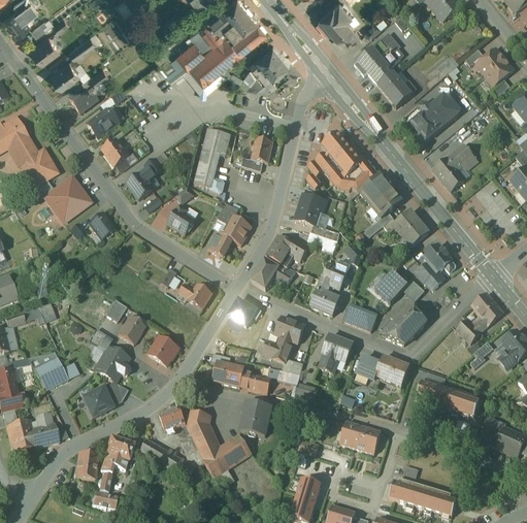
[(17,0),(13,2),(17,6),(3,15),(15,32),(29,23),(22,13),(34,4),(31,0),(17,0)]
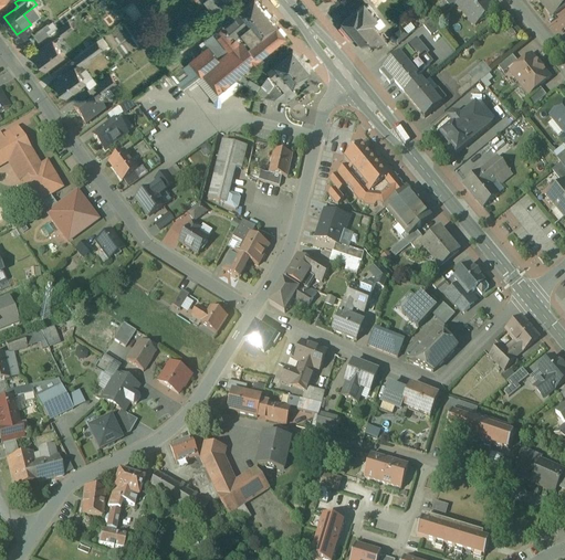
[(246,0),(239,6),(246,13),(230,27),(238,37),(244,44),(274,20),(258,0),(246,0)]
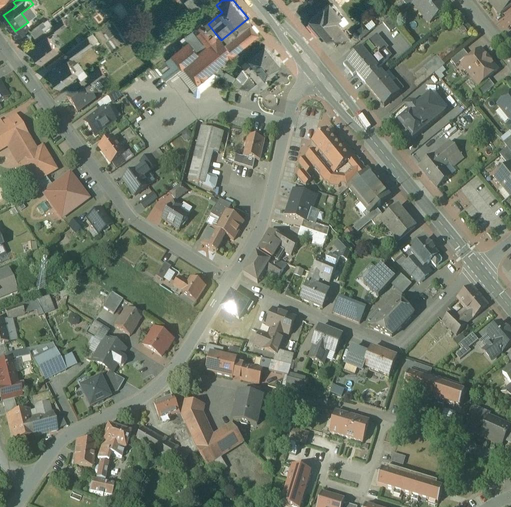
[(340,11),(331,0),(325,0),(309,14),(307,19),(317,30),(322,29),(334,43),(341,37),(343,40),(350,34),(348,31),(335,16),(340,11)]
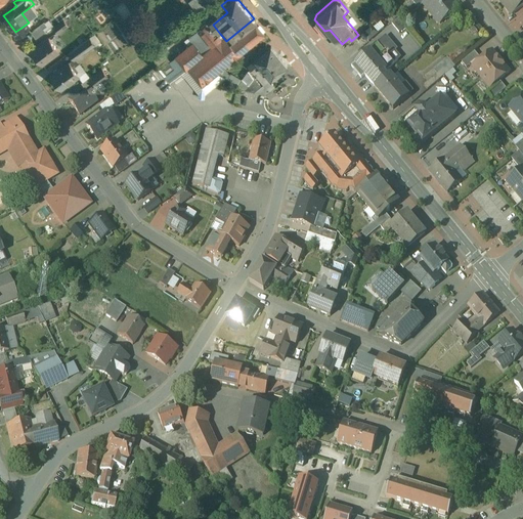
[(426,0),(434,10),(432,11),(439,19),(456,5),(452,0),(426,0)]
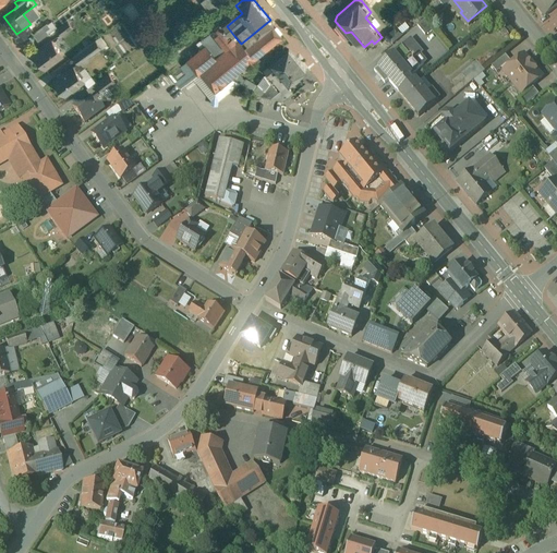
[(534,0),(544,11),(556,0),(534,0)]
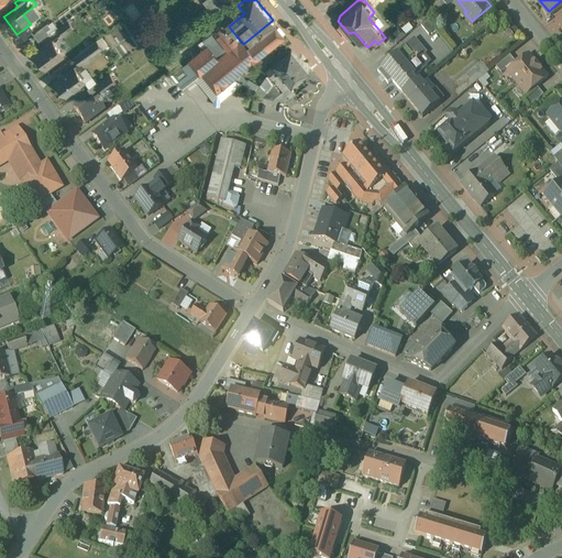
[(237,36),(229,26),(244,13),(238,6),(212,26),(227,45),(237,36)]
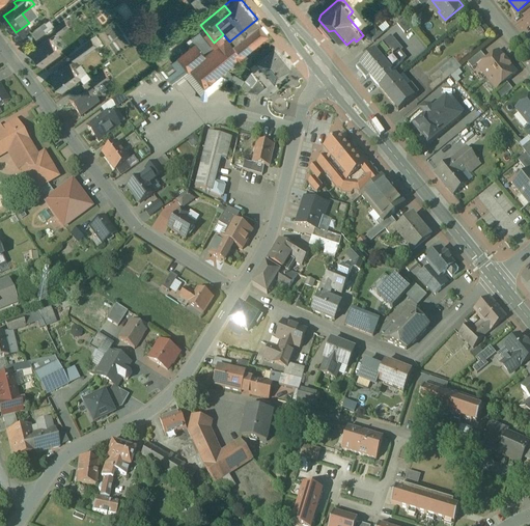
[(405,12),(396,20),(403,29),(413,22),(405,12)]
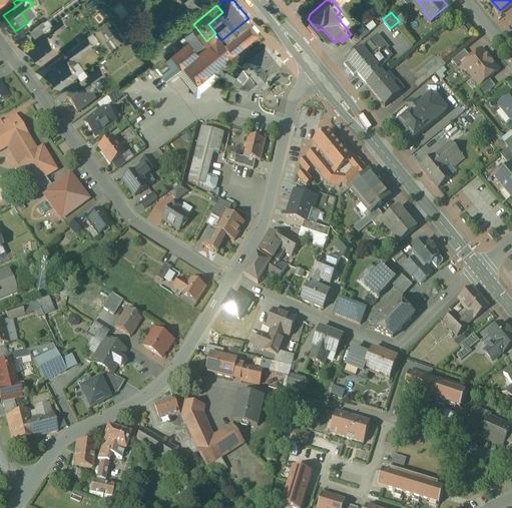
[(51,21),(46,15),(43,17),(45,21),(41,23),(43,26),(51,21)]
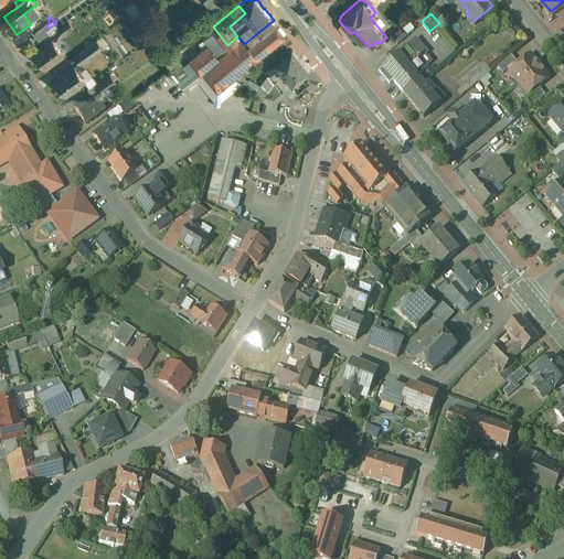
[(67,17),(56,24),(61,31),(73,22),(67,17)]
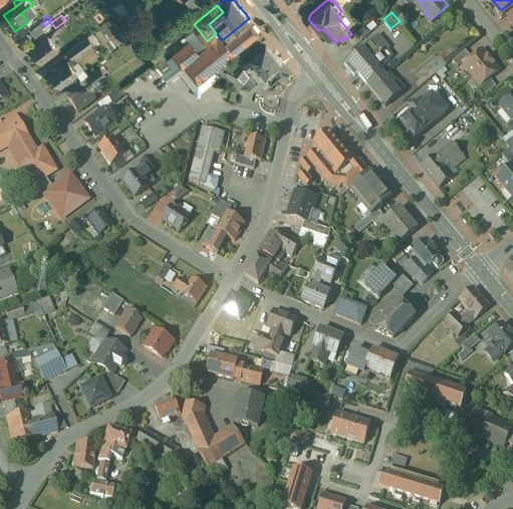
[(42,17),(38,20),(38,21),(29,27),(34,33),(43,26),(41,23),(45,21),(43,17),(42,17)]
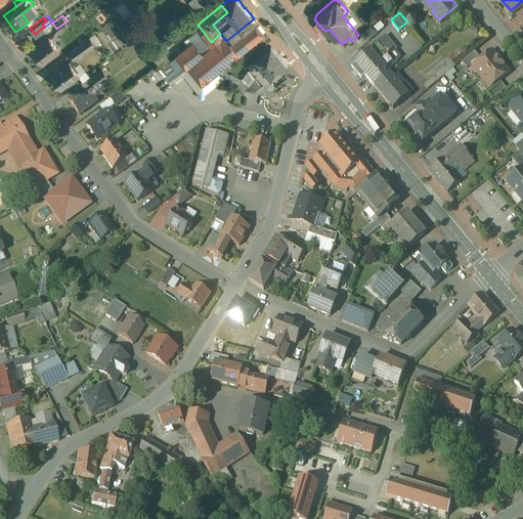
[(211,42),(198,25),(187,33),(191,39),(175,52),(185,65),(187,63),(198,77),(197,77),(201,81),(202,81),(264,31),(254,18),(226,41),(217,48),(211,42)]
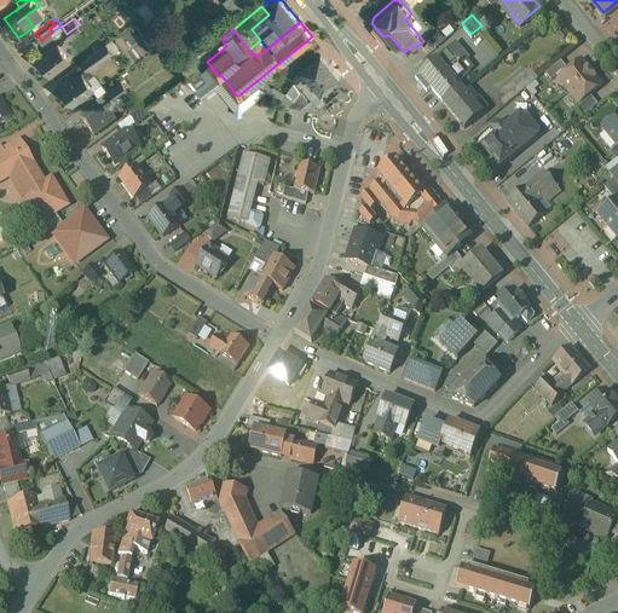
[(445,35),(437,25),(427,34),(434,44),(445,35)]
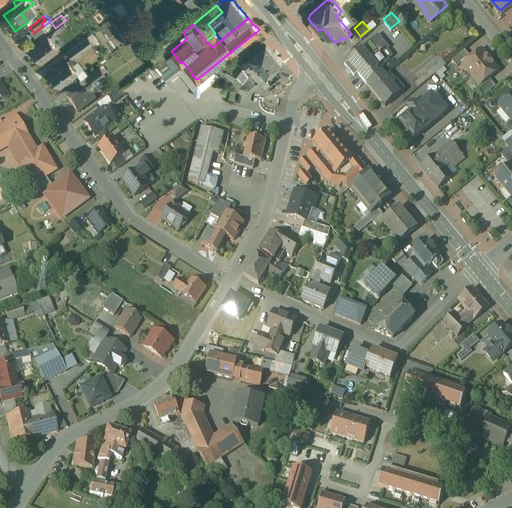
[(57,45),(47,32),(30,44),(40,58),(57,45)]
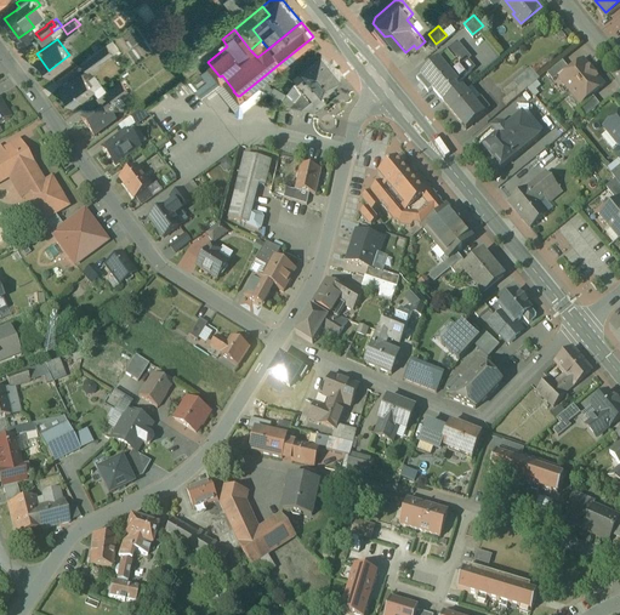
[(104,39),(94,47),(100,55),(100,56),(101,57),(112,49),(104,39)]
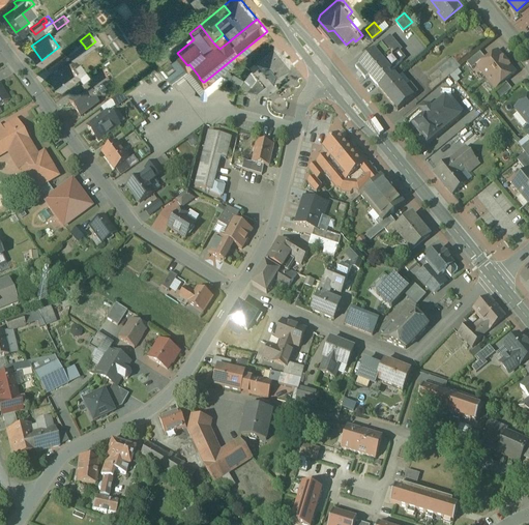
[(223,34),(213,42),(219,49),(229,41),(223,34)]
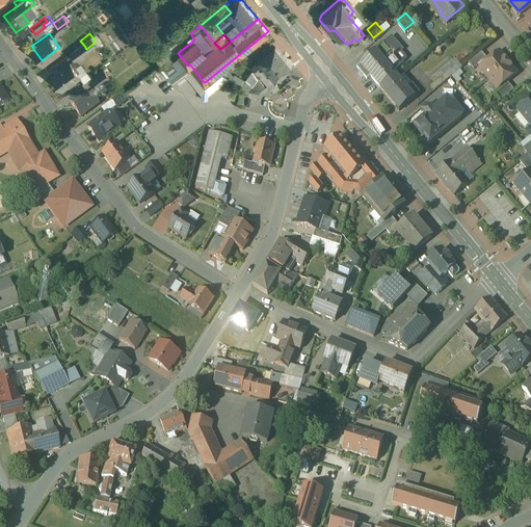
[(389,34),(373,48),(360,59),(360,60),(356,63),(366,75),(369,72),(379,83),(391,74),(388,70),(402,57),(397,51),(402,46),(394,36),(392,38),(389,34)]
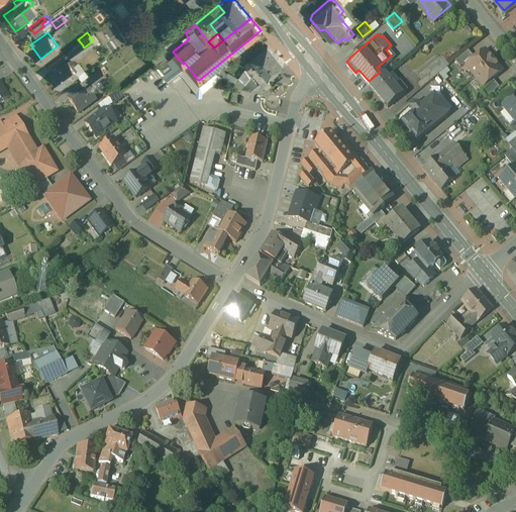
[(78,39),(67,47),(72,55),(83,46),(83,45),(78,39)]
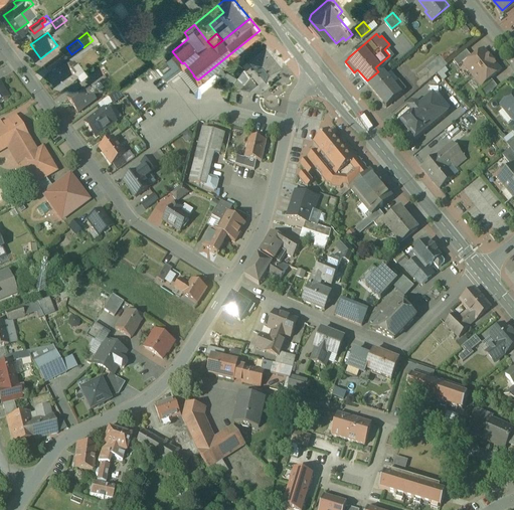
[(266,41),(249,53),(250,54),(242,60),(252,72),(261,66),(266,72),(281,60),(266,41)]
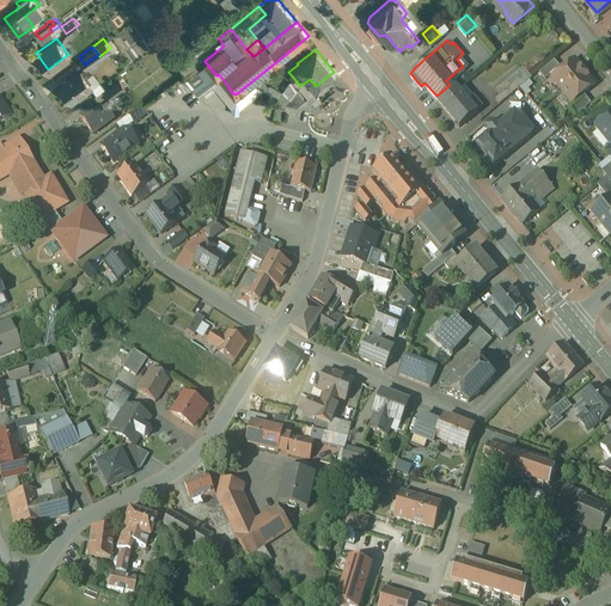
[(195,62),(187,51),(176,60),(184,71),(195,62)]
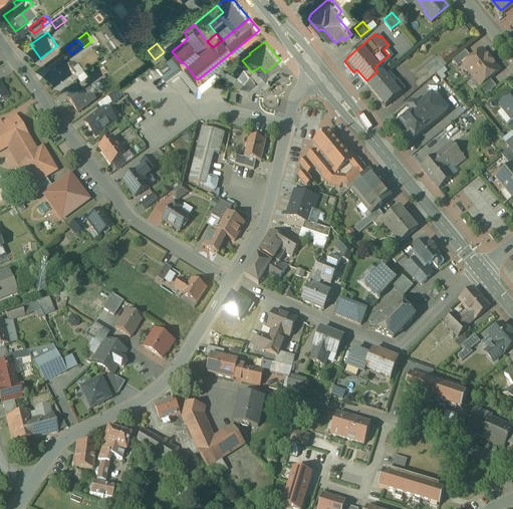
[(465,46),(452,57),(457,62),(469,52),(465,46)]
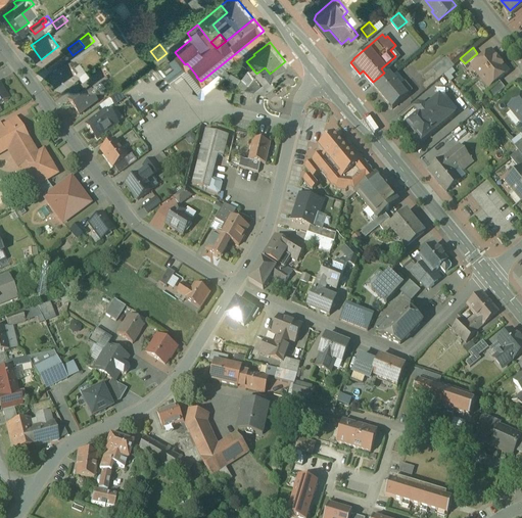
[(490,47),(471,62),(479,74),(497,58),(494,53),(490,47)]
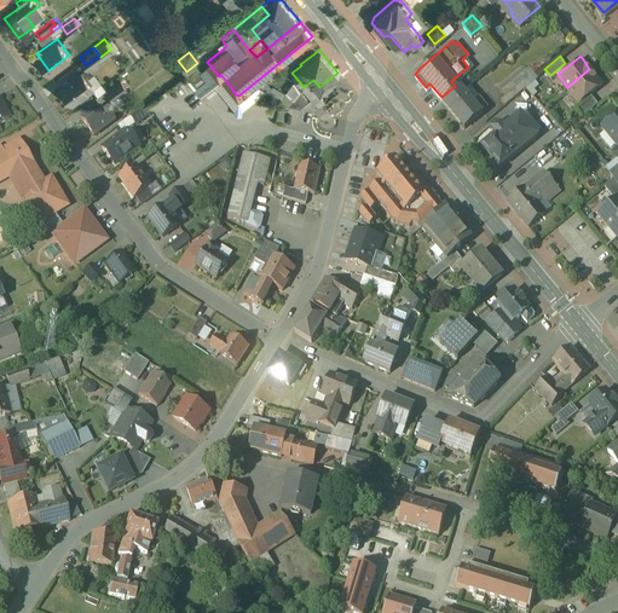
[(219,76),(207,62),(200,67),(206,75),(195,84),(200,92),(219,76)]
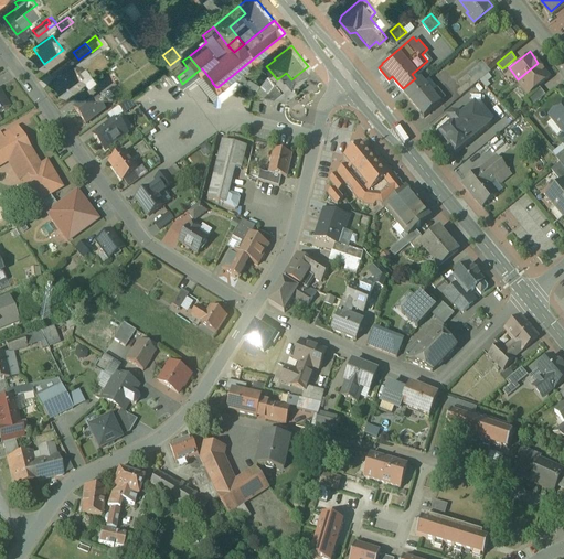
[(182,61),(180,57),(170,65),(178,76),(188,68),(182,61)]
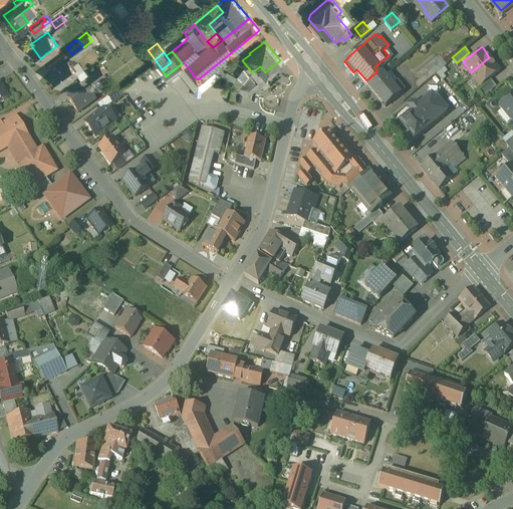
[(438,52),(415,71),(419,76),(415,79),(419,84),(436,69),(446,61),(438,52)]
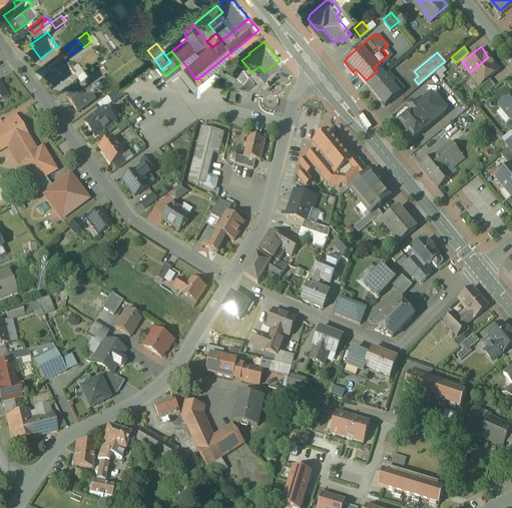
[(66,56),(48,69),(58,83),(76,70),(77,70),(71,62),(66,56)]
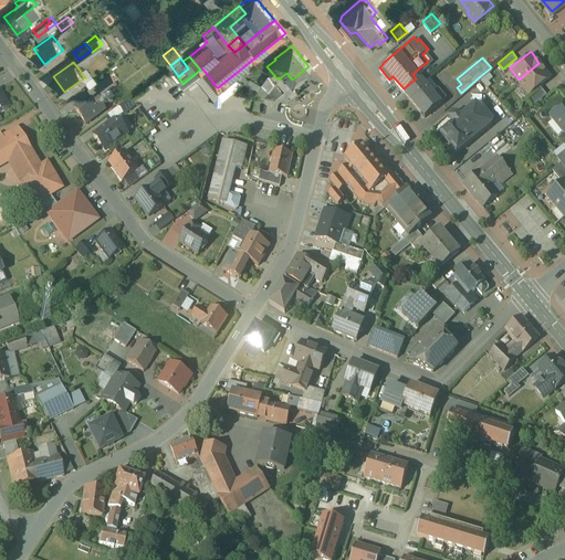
[(95,77),(84,63),(79,69),(85,77),(84,77),(89,83),(95,77)]
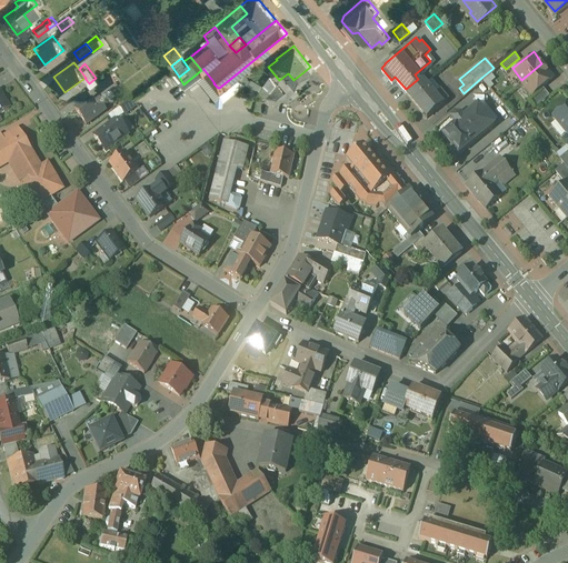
[(541,63),(521,80),(531,91),(551,74),(547,68),(546,68),(541,63)]
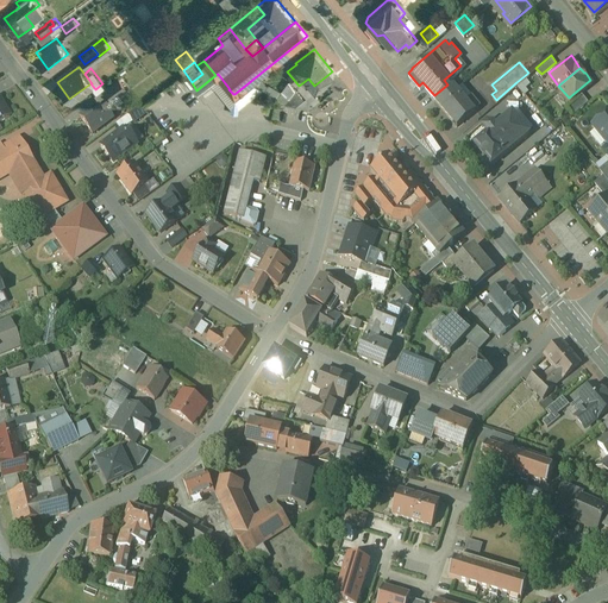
[(118,75),(104,85),(108,92),(111,94),(124,83),(118,75)]
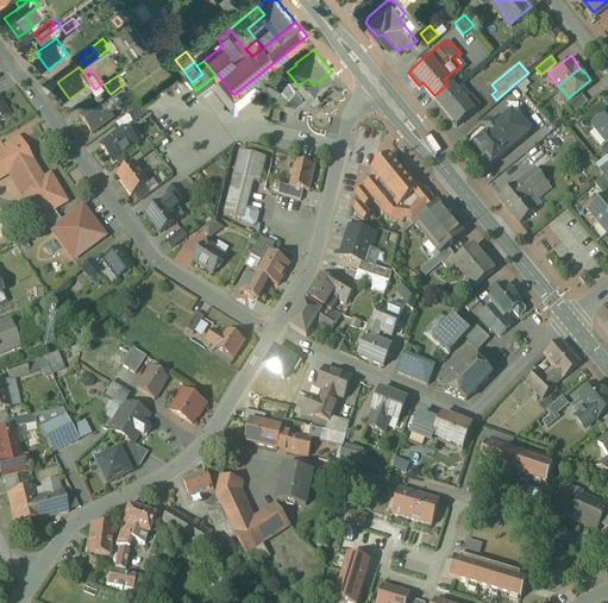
[(475,107),(452,81),(447,85),(434,95),(434,96),(456,123),(475,107)]
